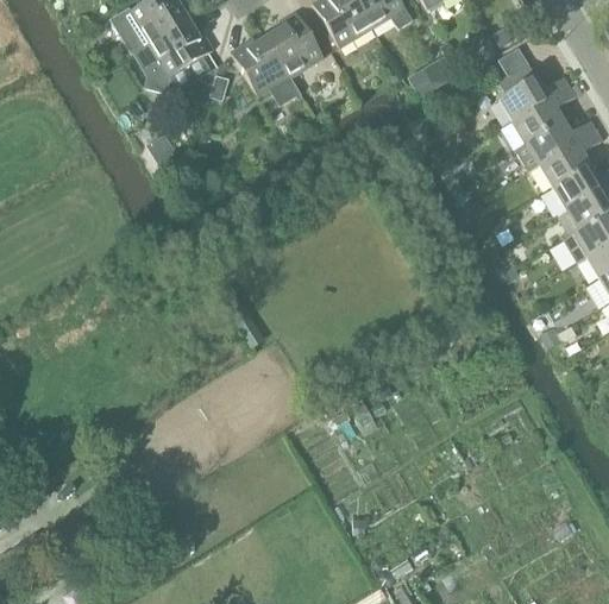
[(142,0),(125,11),(126,13),(114,20),(132,49),(130,50),(130,52),(145,43),(145,44),(186,20),(173,0),(142,0)]
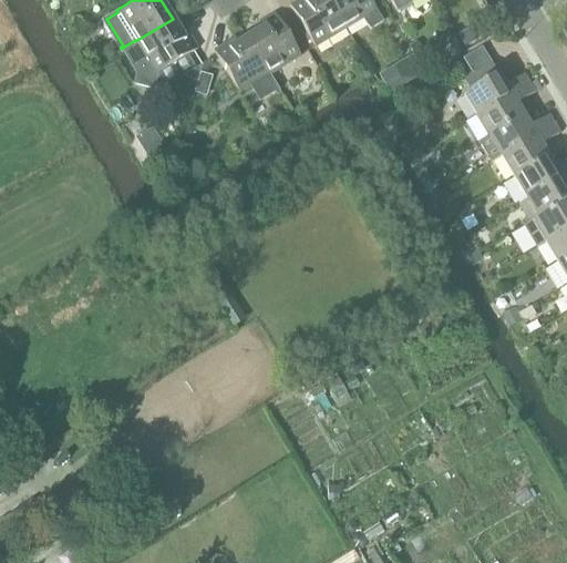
[(342,26),(327,0),(289,0),(287,1),(312,44),(342,26)]
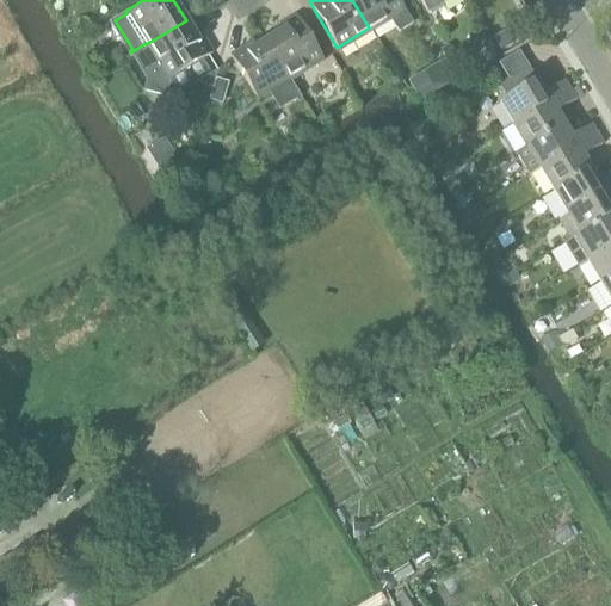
[(352,0),(369,28),(388,17),(395,29),(409,20),(396,0),(352,0)]
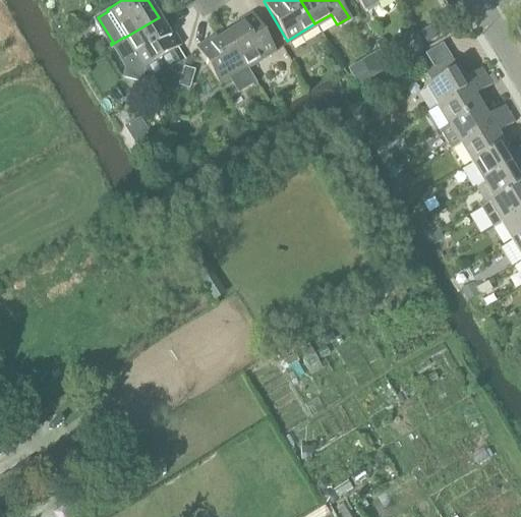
[(357,0),(361,7),(363,7),(365,10),(375,4),(373,0),(357,0)]
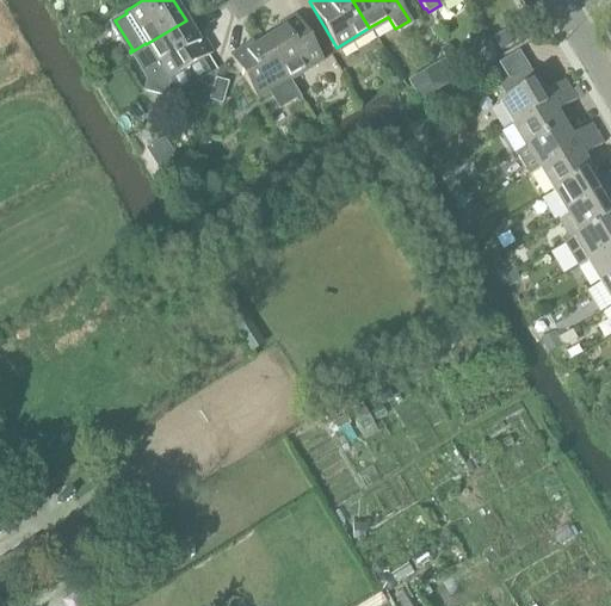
[(263,37),(288,78),(321,56),(294,12),(279,20),(282,25),(263,37)]
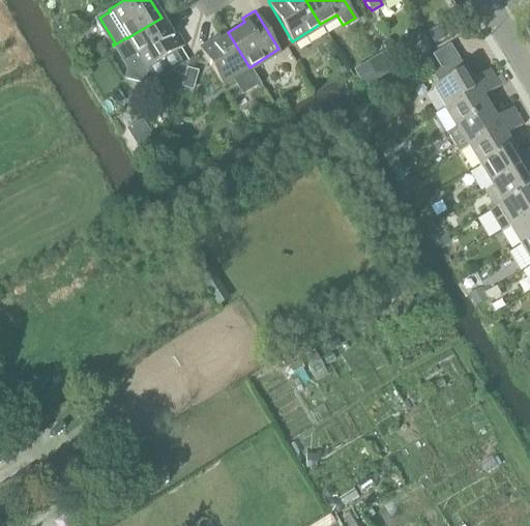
[(170,33),(162,18),(126,38),(143,66),(165,53),(179,44),(182,42),(175,30),(170,33)]
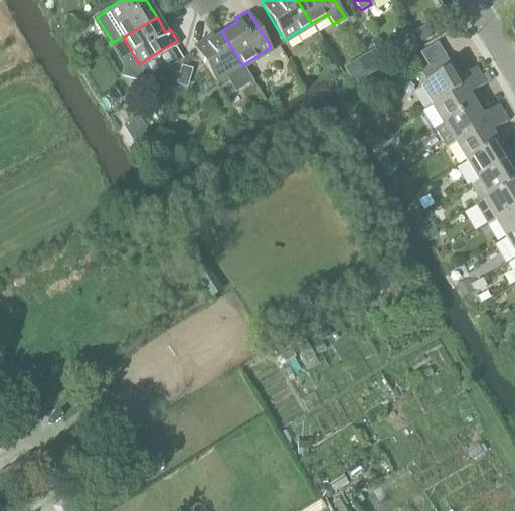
[(192,43),(199,54),(189,60),(194,67),(203,61),(215,81),(242,65),(221,31),(206,40),(203,36),(192,43)]
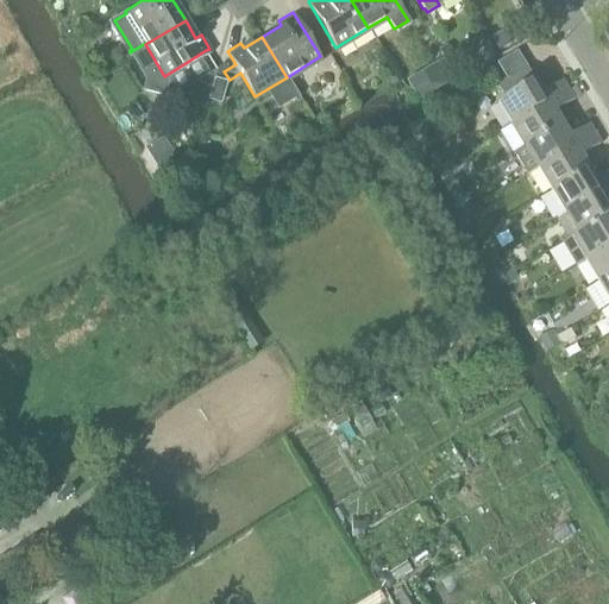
[(457,55),(449,41),(438,46),(447,61),(457,55)]
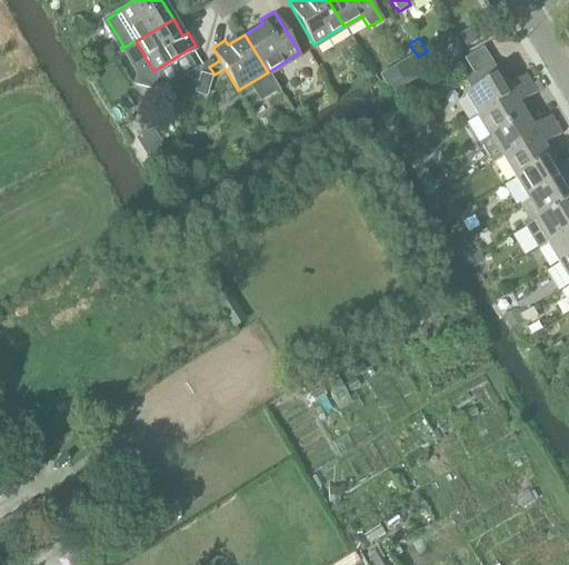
[(395,65),(406,82),(425,71),(413,52),(395,65)]
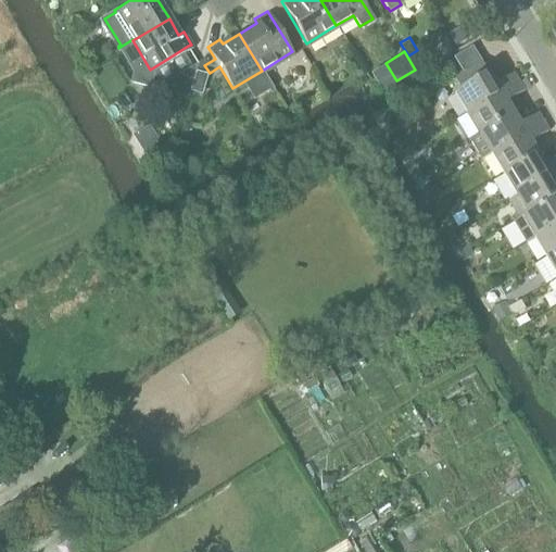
[(482,58),(454,74),(460,86),(455,89),(467,110),(519,78),(514,70),(496,80),(482,58)]
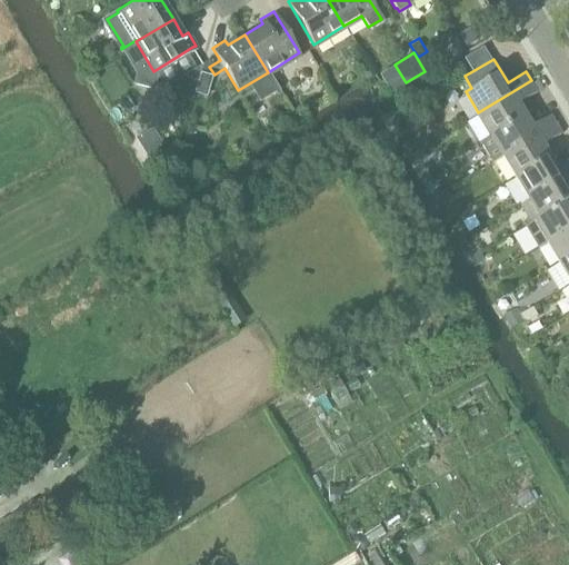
[(179,93),(192,98),(202,62),(186,72),(179,93)]
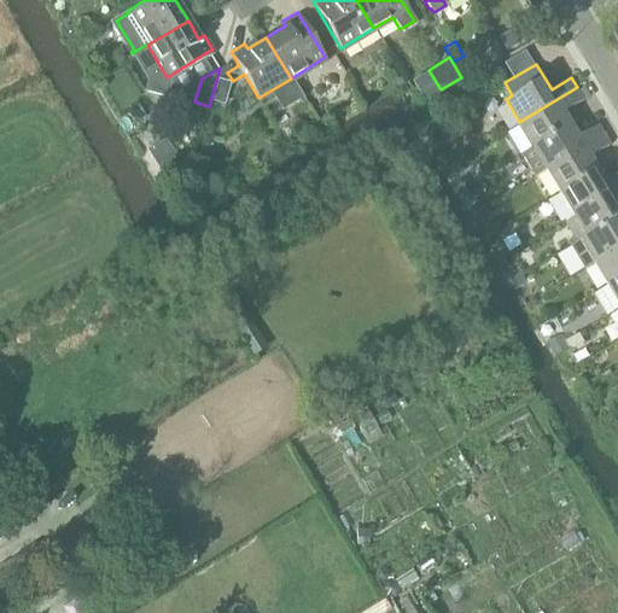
[(231,79),(217,75),(215,87),(227,91),(231,79)]
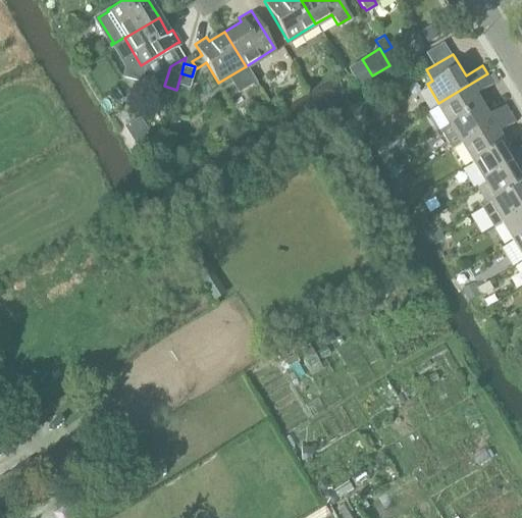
[(438,103),(428,109),(439,128),(440,127),(482,103),(475,92),(499,79),(493,70),(487,74),(487,73),(438,103)]
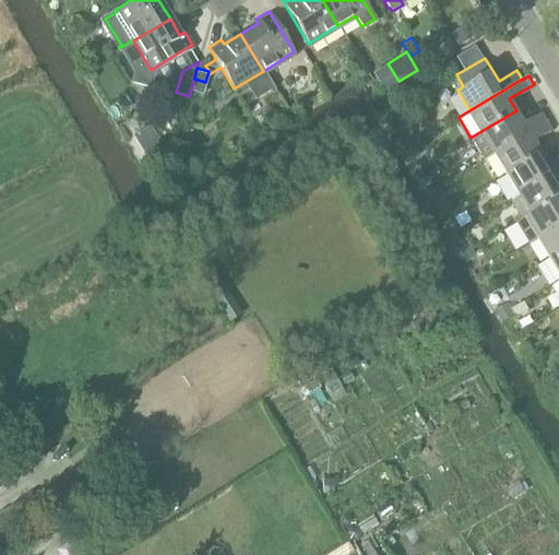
[(516,110),(472,137),(484,157),(494,151),(546,119),(540,110),(523,121),(516,110)]
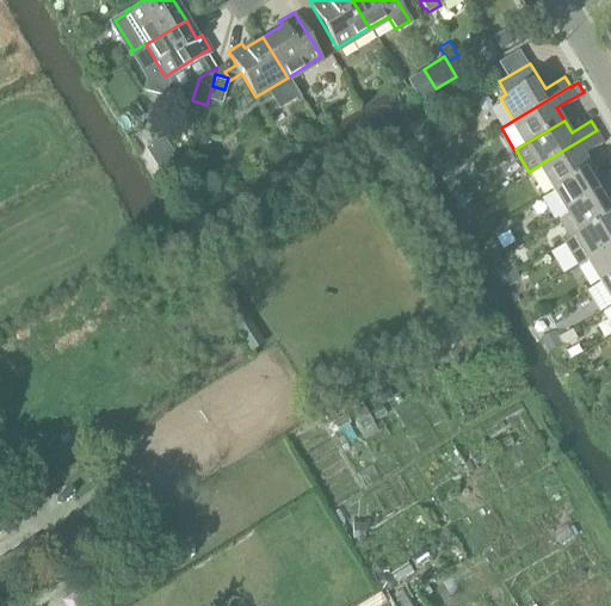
[(597,130),(539,165),(553,187),(591,165),(584,153),(603,141),(597,130)]
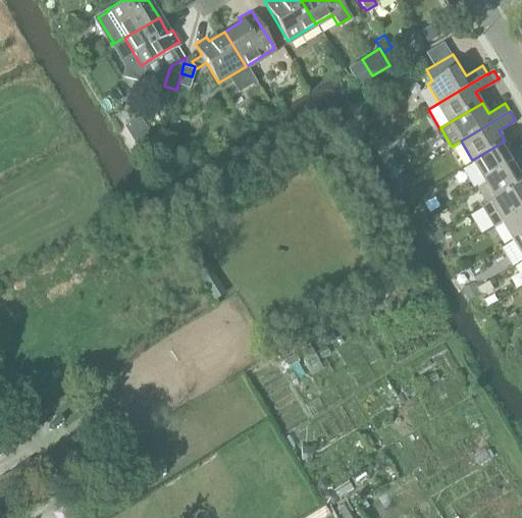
[(141,114),(125,123),(143,153),(158,143),(141,114)]
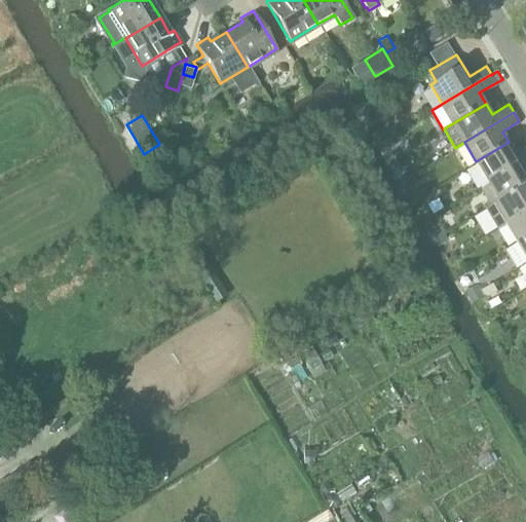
[(379,142),(383,149),(393,142),(389,136),(379,142)]
